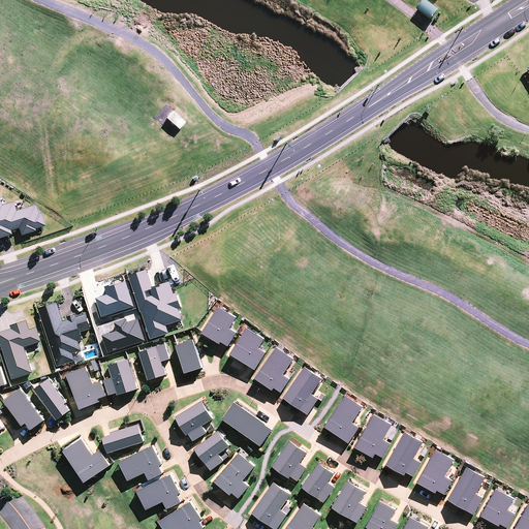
[(423,0),(417,8),(431,19),(438,8),(426,0),(423,0)]
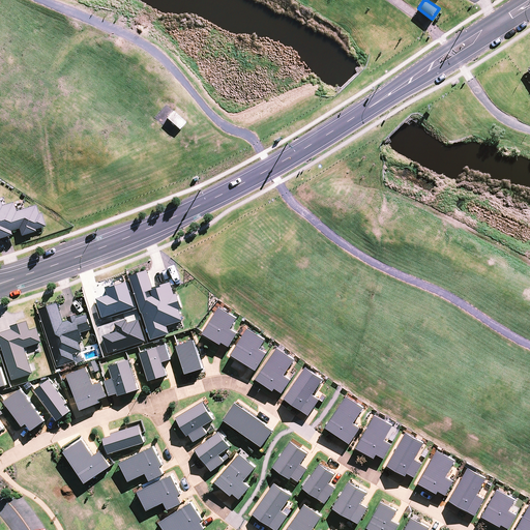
[(168,119),(180,129),(186,122),(174,112),(168,119)]
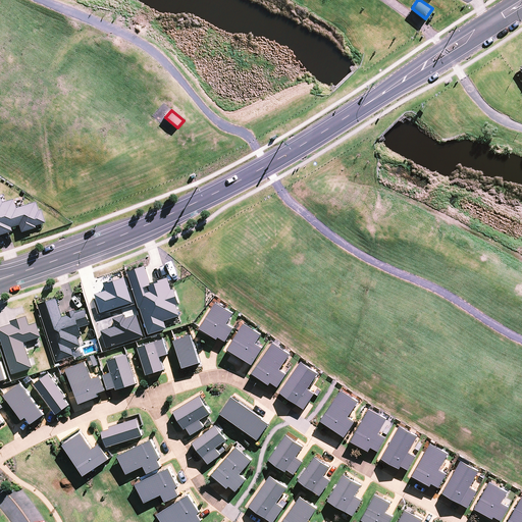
[(2,200),(0,192),(0,231),(12,227),(11,223),(20,220),(22,228),(46,221),(42,208),(40,208),(37,199),(16,205),(13,196),(2,200)]
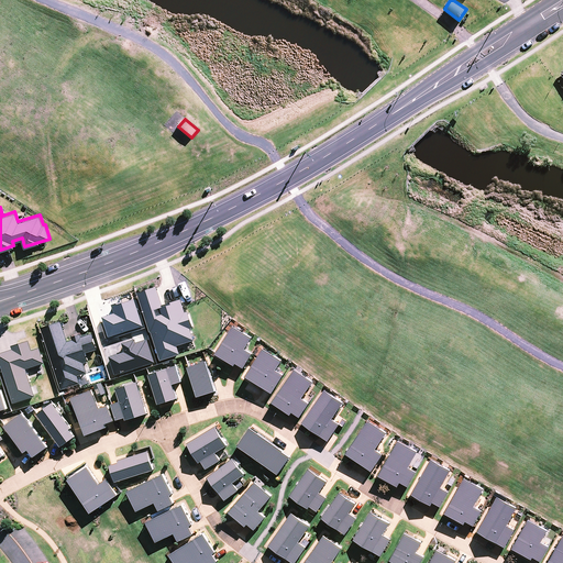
[(157,287),(138,294),(150,332),(151,332),(161,361),(179,355),(177,345),(194,340),(190,329),(194,328),(188,311),(185,312),(180,299),(163,305),(157,287)]
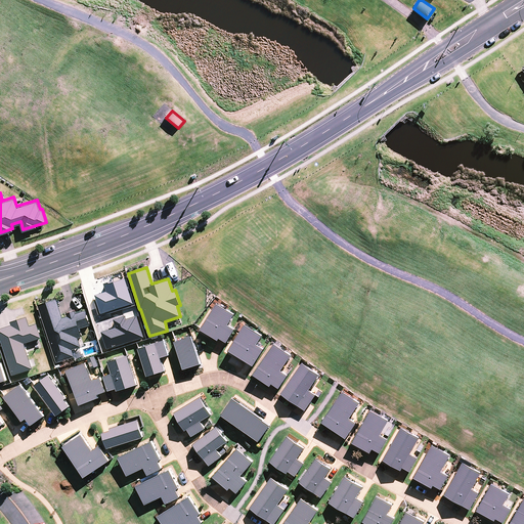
[(56,299),(38,305),(56,363),(75,357),(73,350),(81,347),(78,338),(83,337),(80,329),(91,325),(86,310),(76,313),(75,311),(67,314),(67,316),(62,317),(56,299)]
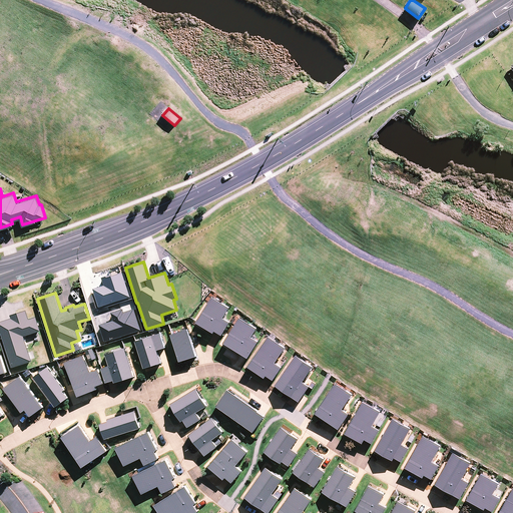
[(229,309),(212,298),(196,324),(213,335),(215,332),(222,336),(230,323),(223,319),(229,309)]
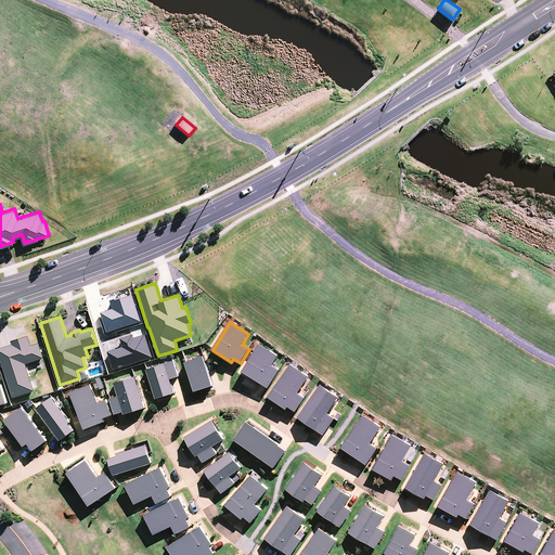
[(12,345),(0,348),(0,358),(13,398),(35,391),(26,363),(43,358),(39,343),(31,345),(28,336),(11,341),(12,345)]
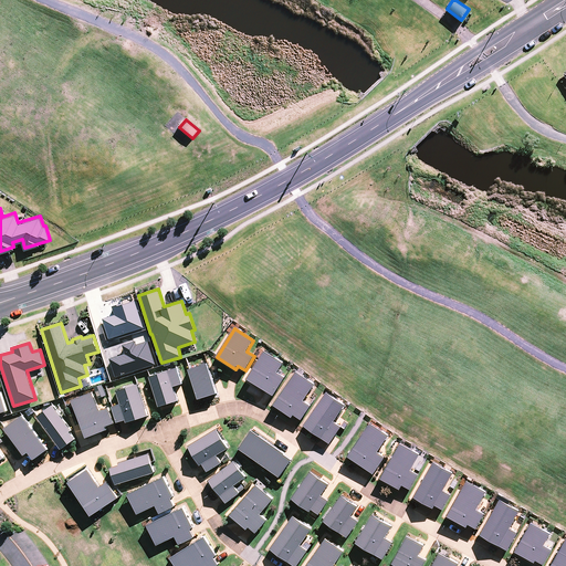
[(283,360),(265,349),(247,379),(272,395),(284,377),(276,371),(283,360)]
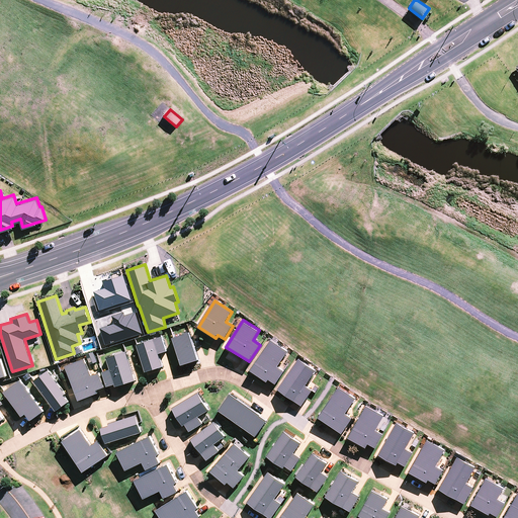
[(196,359),(188,332),(172,337),(180,364),(196,359)]
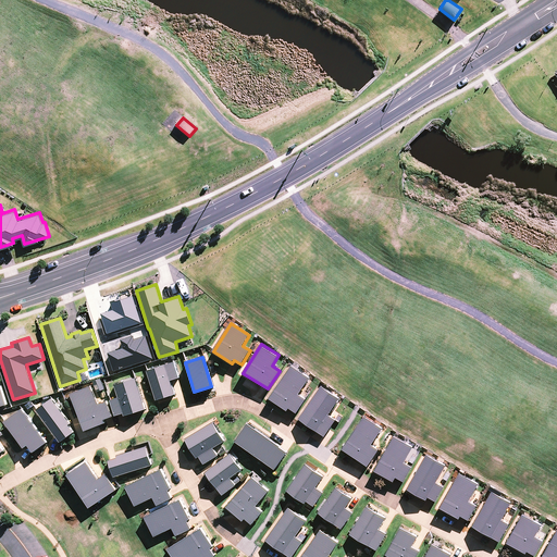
[(172,359),(146,368),(156,398),(173,392),(169,379),(177,376),(172,359)]
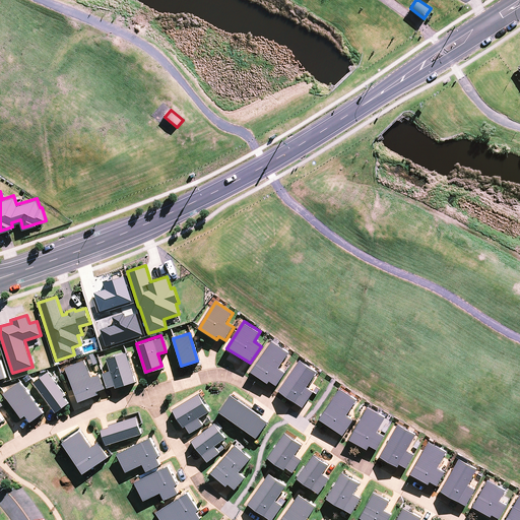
[(288,352),(272,342),(252,373),(268,384),(270,381),(276,386),(285,373),(278,368),(288,352)]
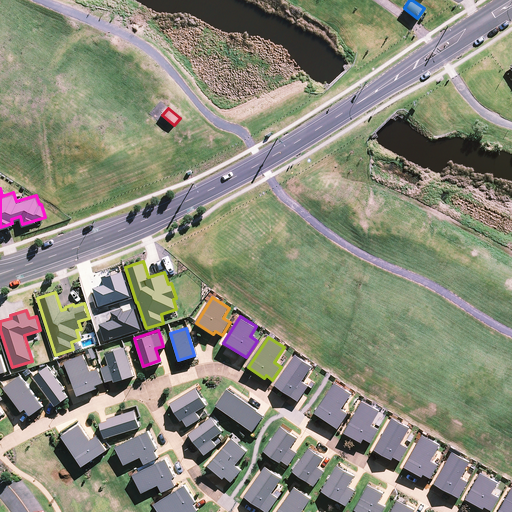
[(124,345),(105,352),(109,364),(100,367),(105,383),(133,373),(124,345)]
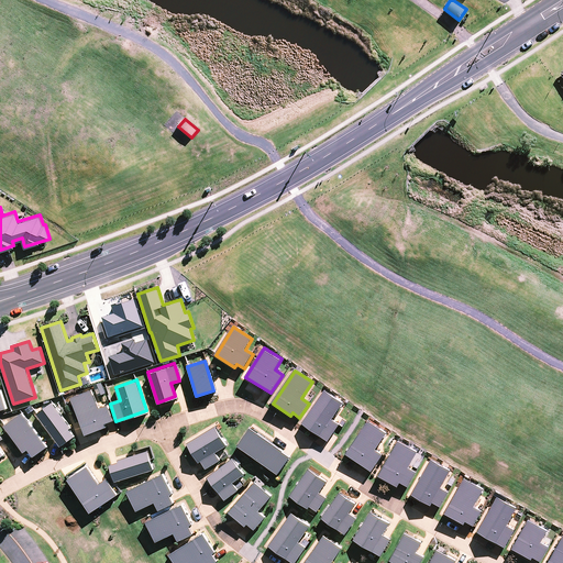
[(98,408),(91,387),(67,396),(80,433),(113,422),(108,405),(98,408)]
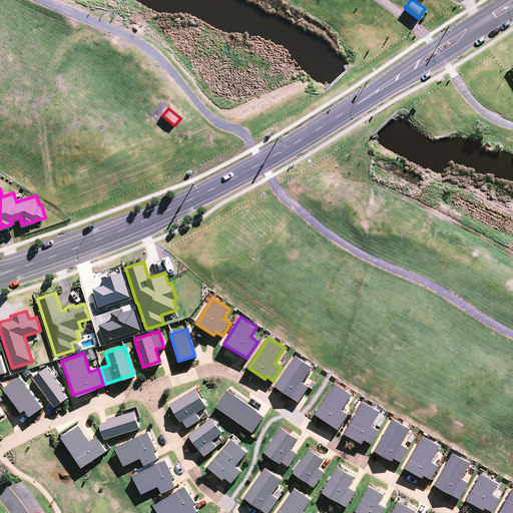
[(314,368),(296,356),(275,386),(299,402),(309,387),(303,383),(314,368)]
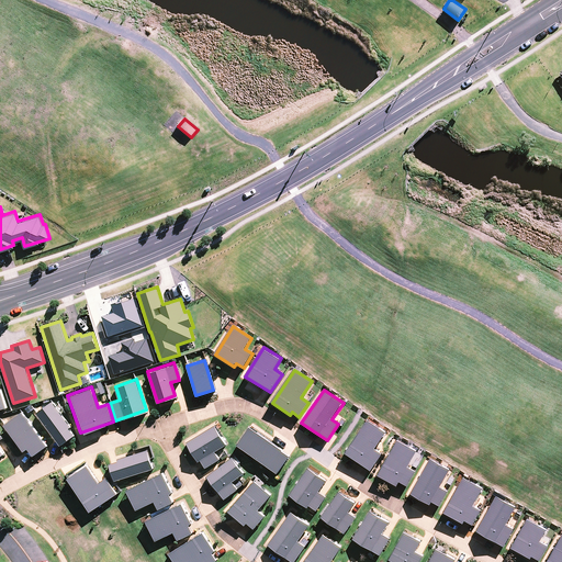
[(71,435),(51,401),(34,411),(55,445),(71,435)]
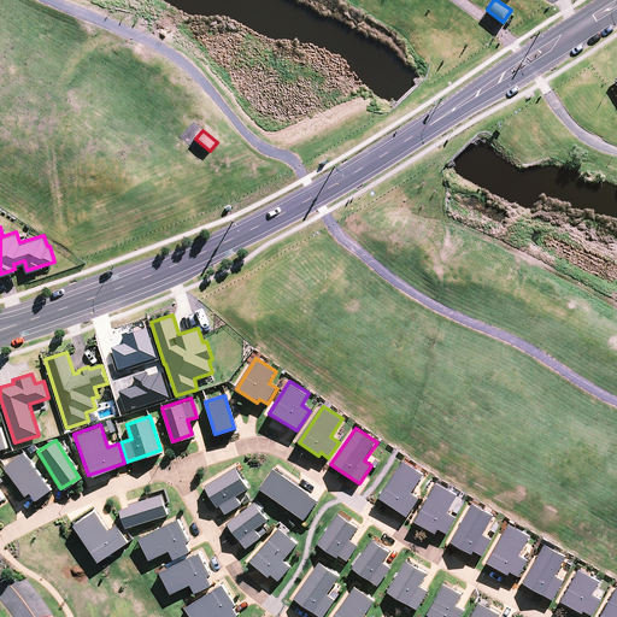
[(46,487),(19,451),(0,464),(0,469),(19,497),(28,491),(33,497),(46,487)]
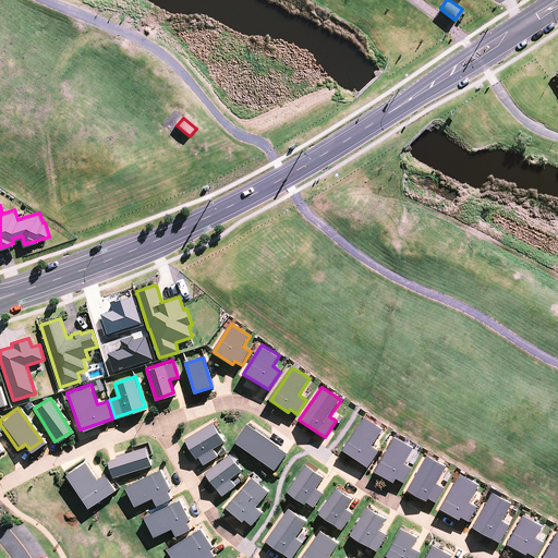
[(384,429),(366,417),(343,450),(366,466),(378,450),(372,446),(384,429)]
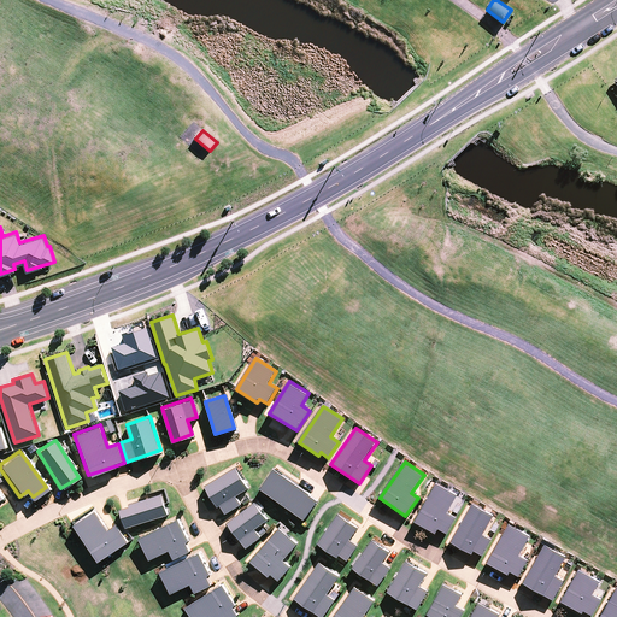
[(250,488),(236,468),(205,487),(218,509),(222,506),(227,515),(242,505),(236,495),(250,488)]
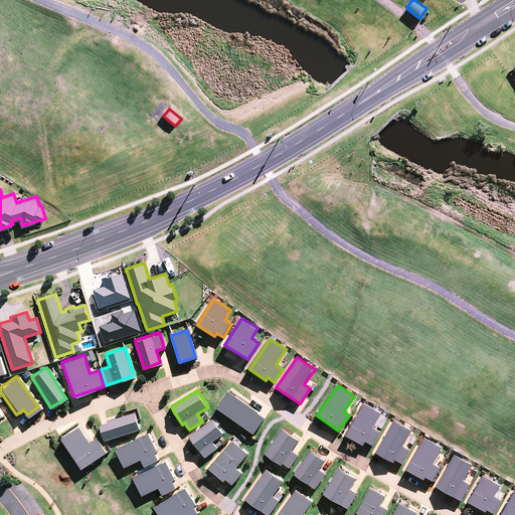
[(266,417),(227,391),(216,406),(254,433),(266,417)]
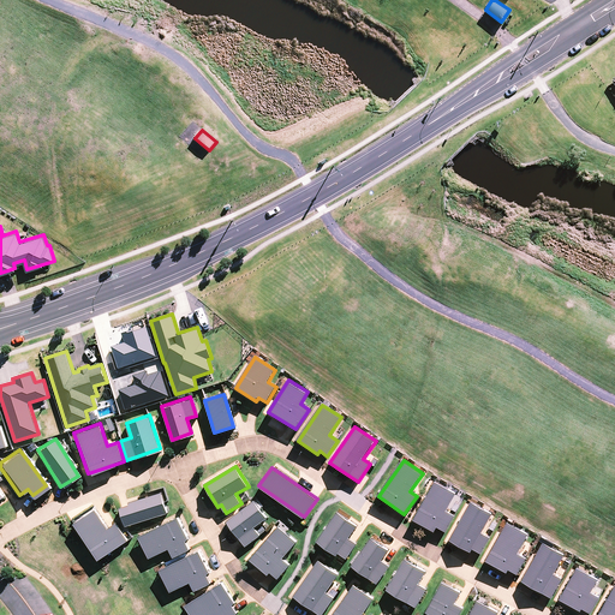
[(457,494),(435,482),(413,520),(435,532),(437,530),(446,535),(454,518),(447,513),(457,494)]
